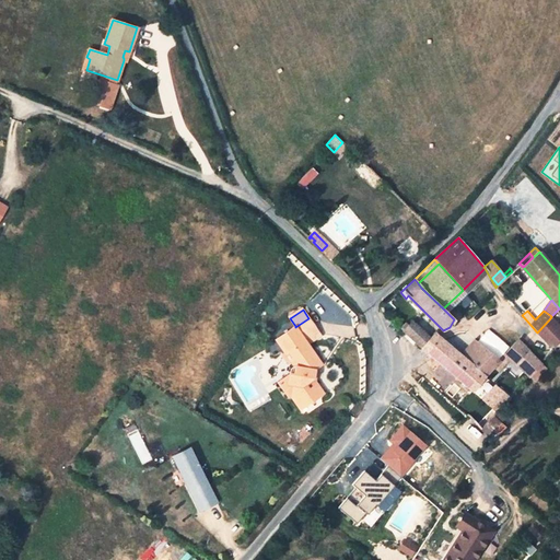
[(295,327),(307,345),(321,335),(308,318),(295,327)]
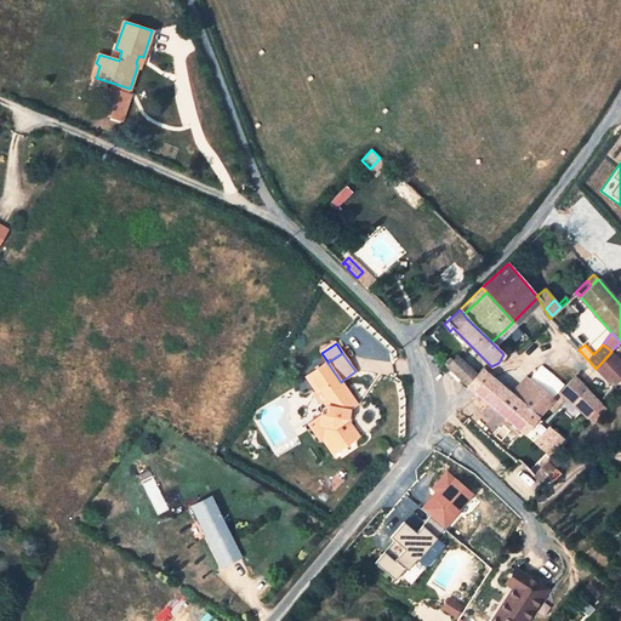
[(620,363),(620,362),(610,353),(596,369),(609,383),(613,380),(614,380),(617,382),(620,377),(620,363)]
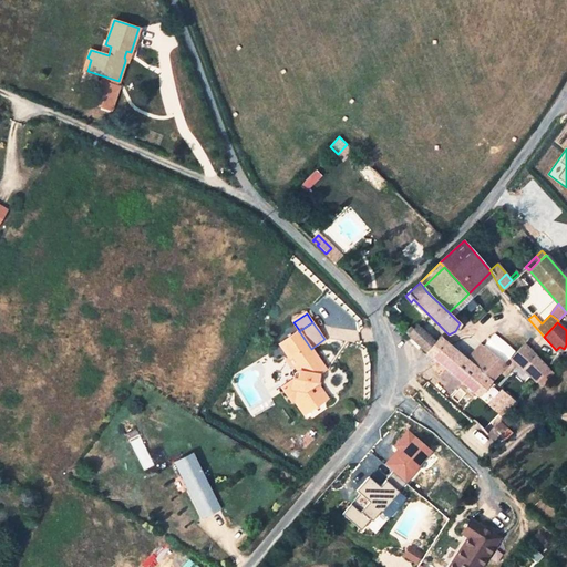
[(449,371),(478,397),(492,381),(491,381),(467,361),(439,337),(435,341),(416,325),(413,329),(408,333),(408,334),(422,348),(425,350),(429,353),(434,358),(439,362),(449,371)]
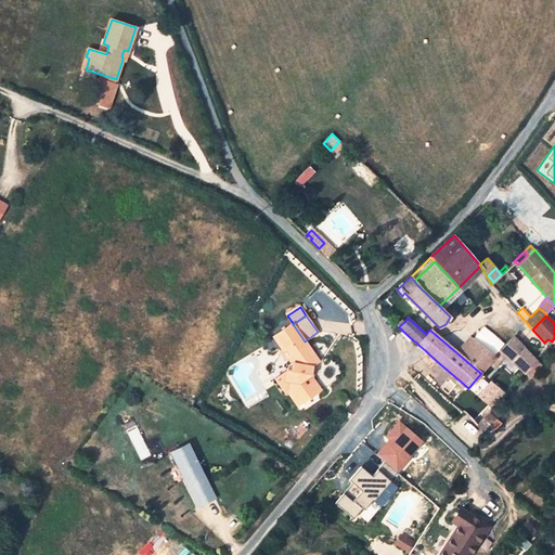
[(286,372),(285,381),(280,384),(286,394),(287,391),(298,405),(321,389),(312,377),(310,374),(311,366),(314,364),(319,361),(305,341),(293,324),(293,323),(273,336),(282,349),(280,351),(285,359),(288,358),(292,363),(291,371),(286,371),(286,372)]
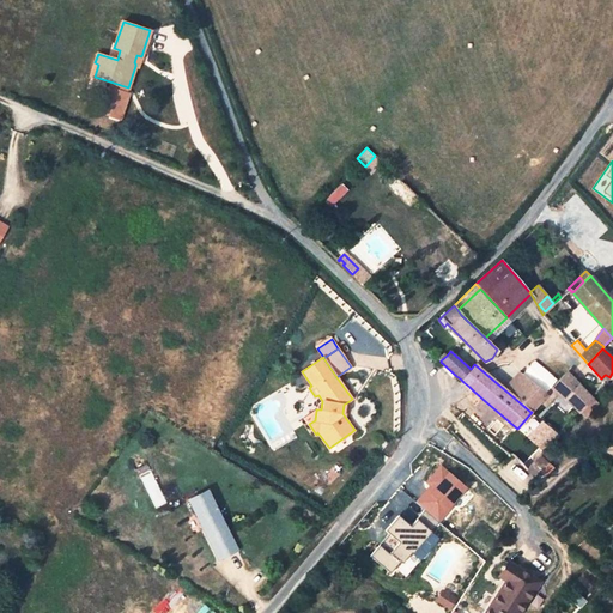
[(530,412),(546,394),(521,372),(505,390),(530,412)]
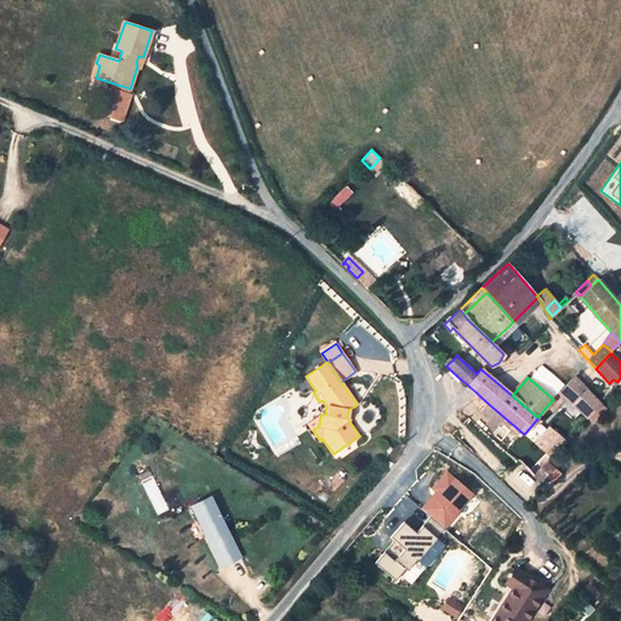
[(574,404),(587,389),(575,377),(560,393),(574,404)]
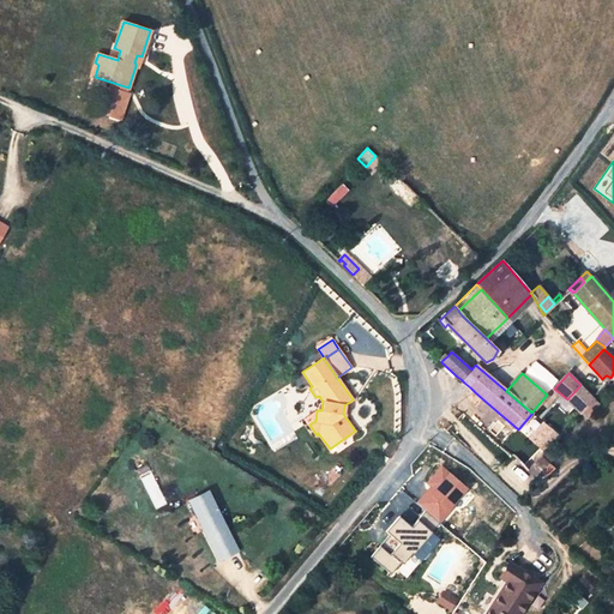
[(593,397),(581,385),(567,399),(579,413),(581,413),(594,398),(593,397)]
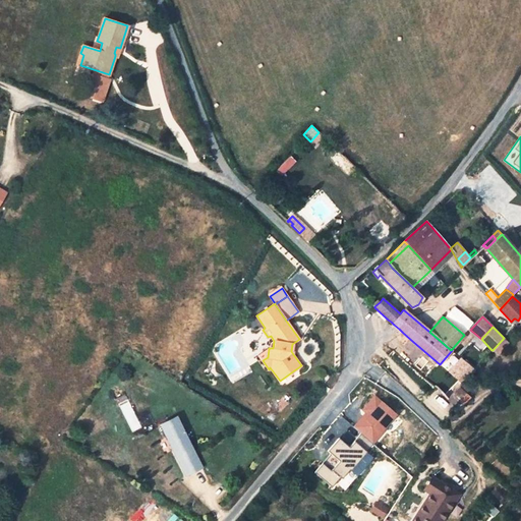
[(493,350),(498,355),(509,343),(504,338),(493,350)]
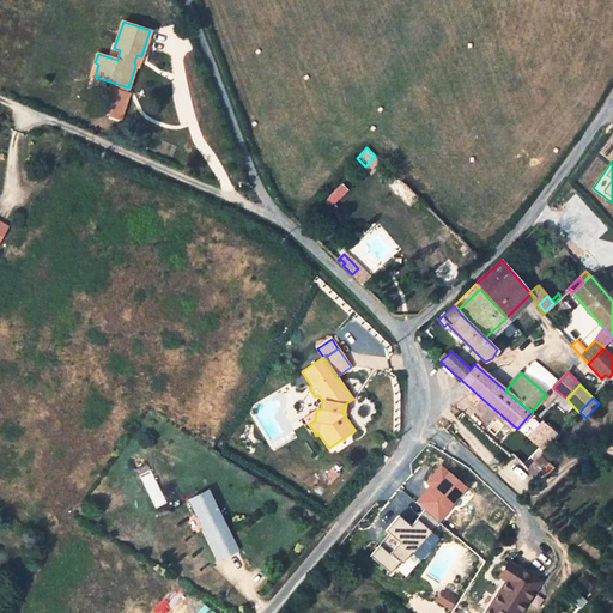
[(304,419),(309,424),(315,420),(316,411),(304,419)]
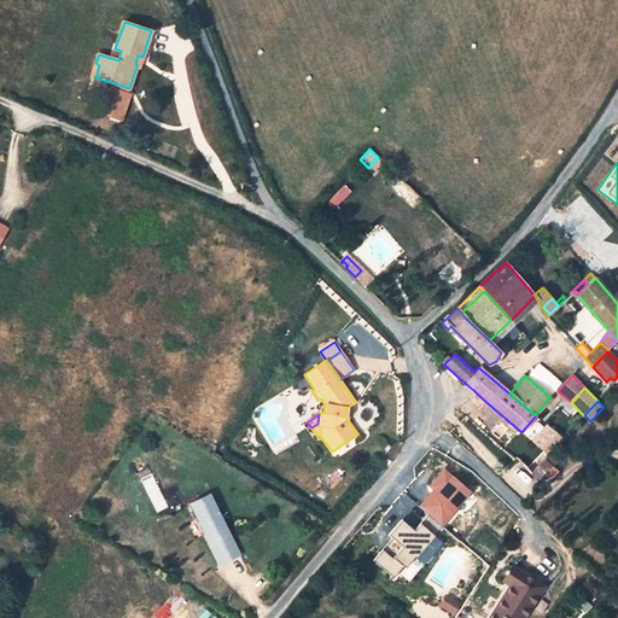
[(551,454),(563,438),(552,429),(537,445),(549,455),(551,454)]
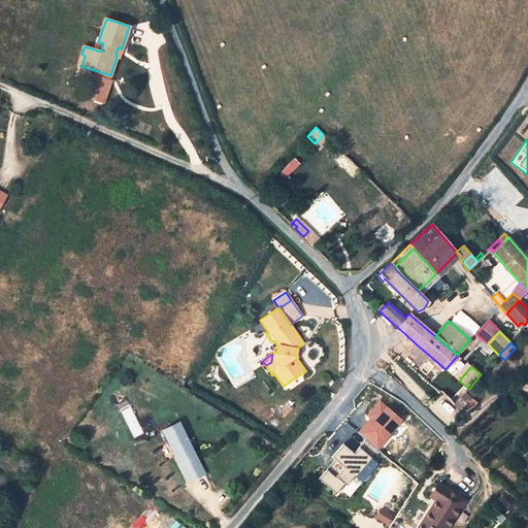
[(454,404),(460,411),(472,398),(476,393),(470,388),(469,389),(454,404)]
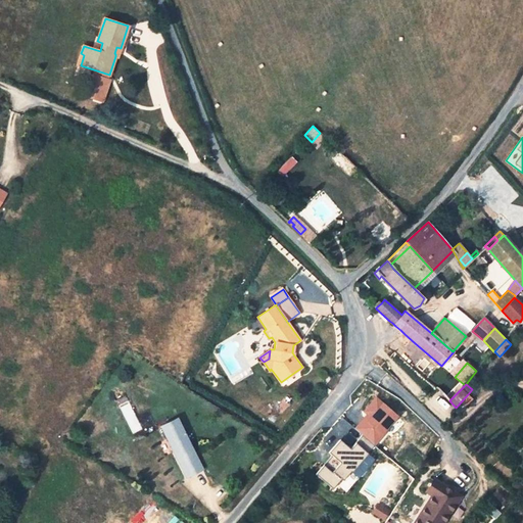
[(375,444),(402,415),(379,393),(364,410),(368,414),(355,427),(375,444)]
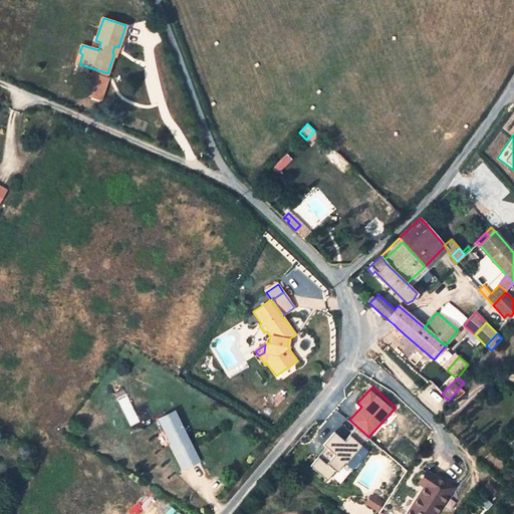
[(176,413),(159,421),(169,442),(171,441),(185,468),(200,461),(176,413)]
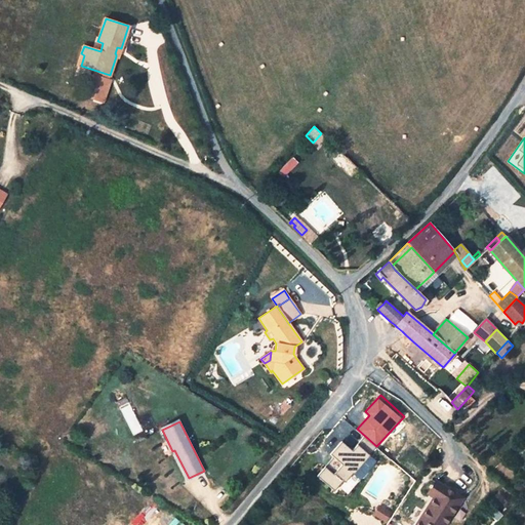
[(347,495),(376,460),(359,446),(356,450),(345,440),(332,454),(342,462),(334,472),(327,466),(318,476),(337,491),(340,489),(347,495)]
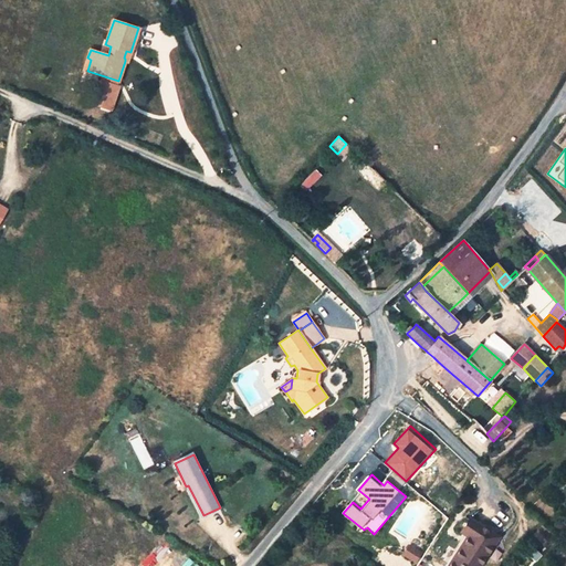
[(479,565),(498,536),(469,519),(461,531),(469,535),(452,561),(461,565),(479,565)]
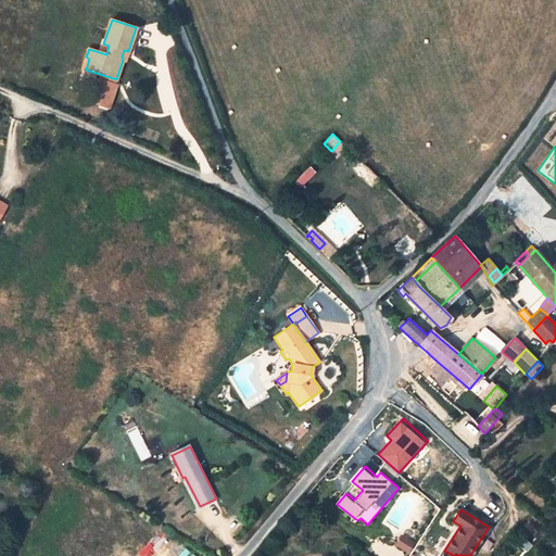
[(402,535),(396,545),(403,548),(405,544),(411,547),(414,543),(402,535)]
